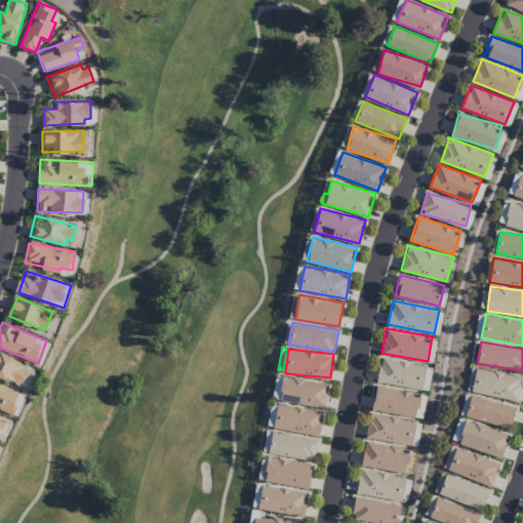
[(0,353),(0,374),(21,384),(29,365),(0,353)]
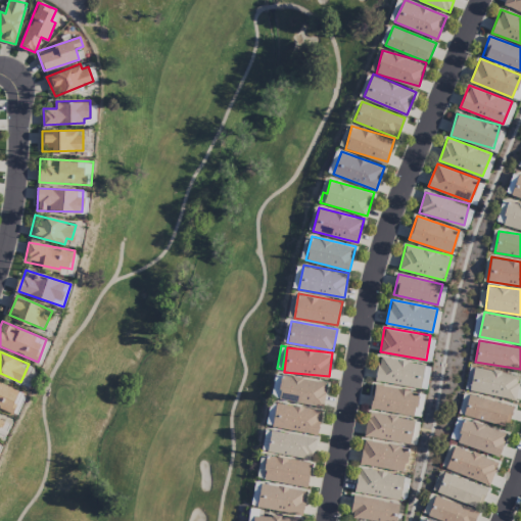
[(424,362),(379,357),(376,380),(422,385),(424,362)]
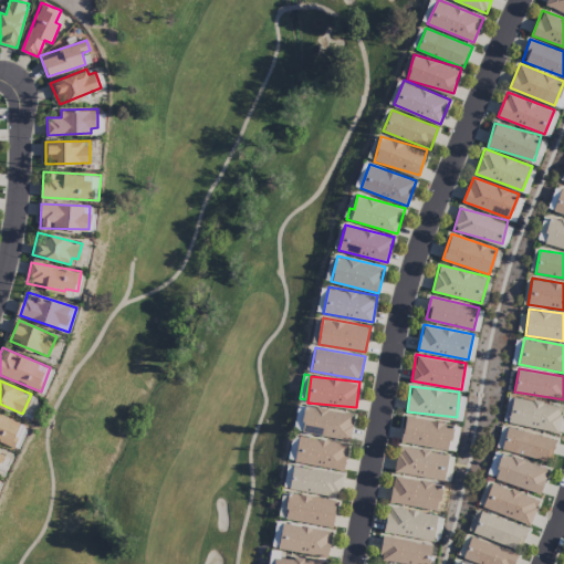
[(31,396),(22,415),(32,418),(40,400),(31,396)]
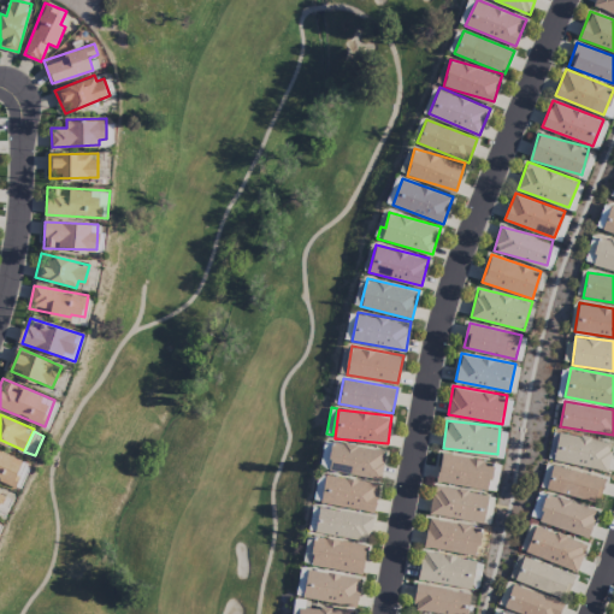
[(608,471),(613,447),(613,441),(560,431),(555,460),(608,471)]
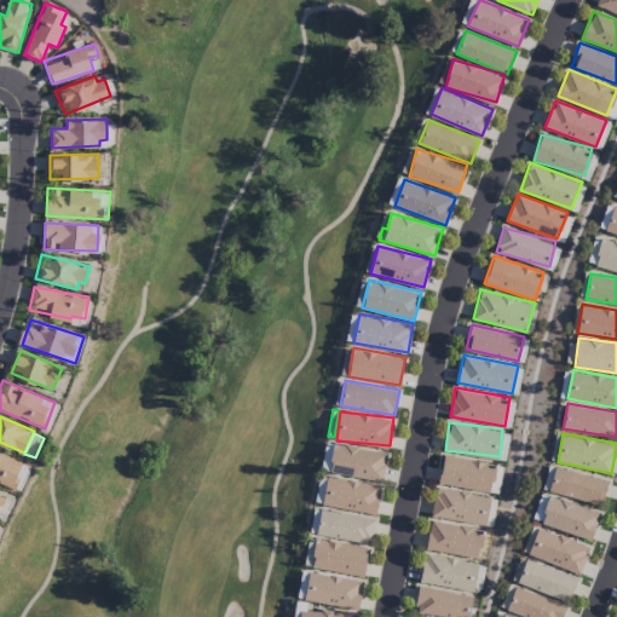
[(384,480),(388,451),(335,442),(330,472),(384,480)]
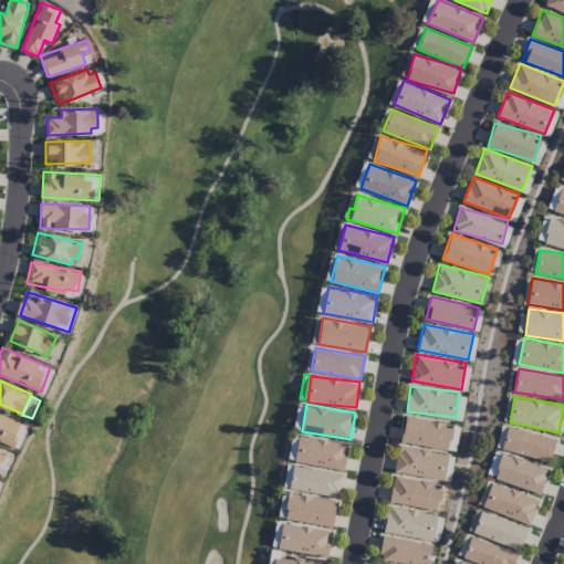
[(24,424),(0,413),(0,439),(14,447),(24,424)]
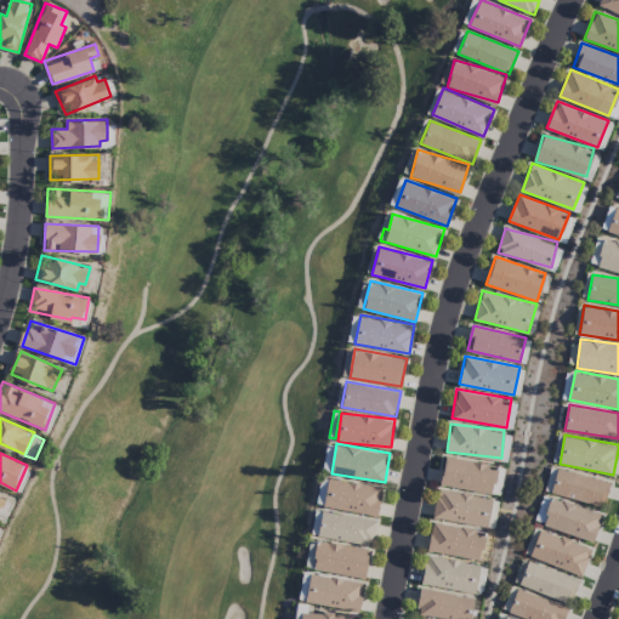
[(498,465),(446,454),(441,483),(493,494),(498,465)]
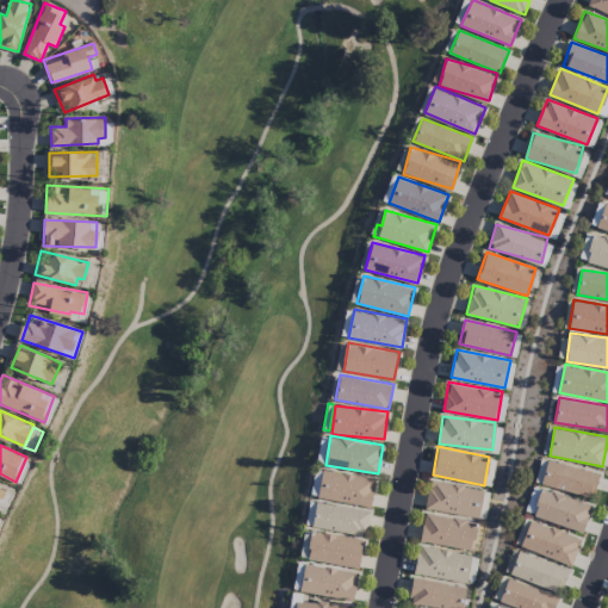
[(543,485),(595,496),(600,471),(547,460),(543,485)]
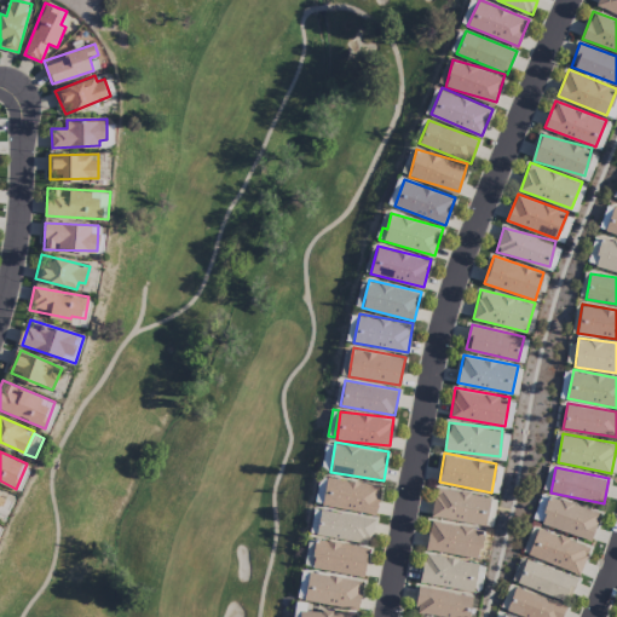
[(378,512),(381,484),(328,477),(324,505),(378,512)]
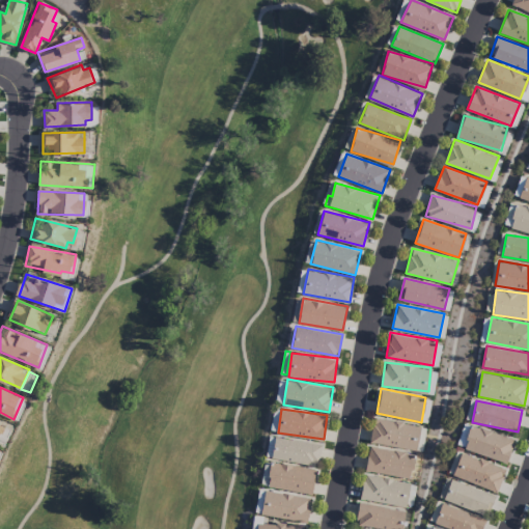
[(370,441),(417,450),(421,425),(376,416),(370,441)]
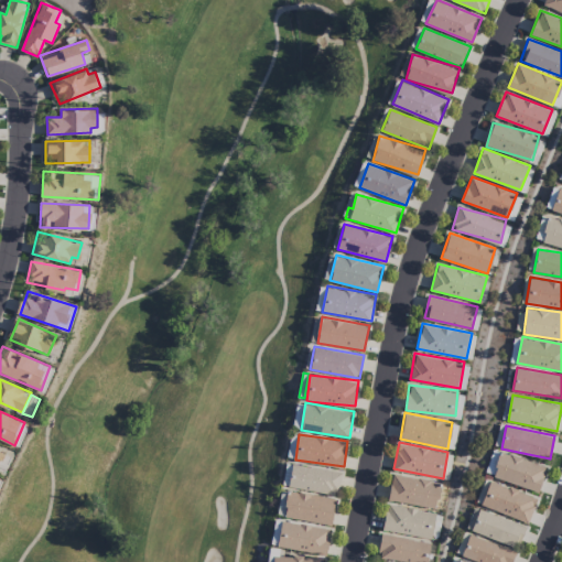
[(494,474),(499,451),(493,450),(487,472),(494,474)]
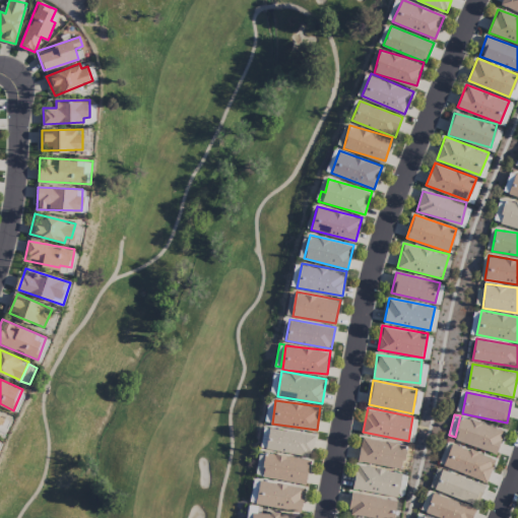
[(505,429),(462,416),(455,440),(498,453),(505,429)]
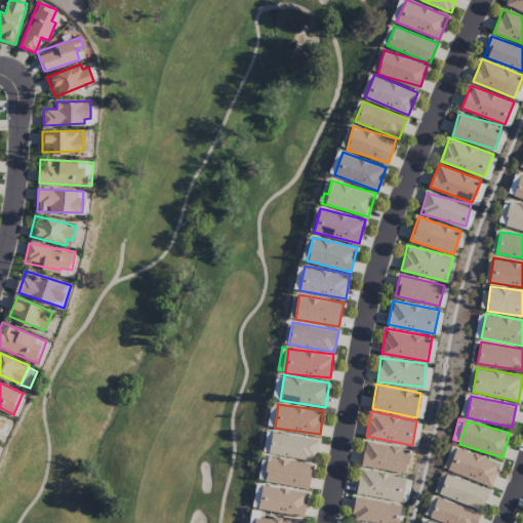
[(319,438),(268,431),(266,452),(316,459),(319,438)]
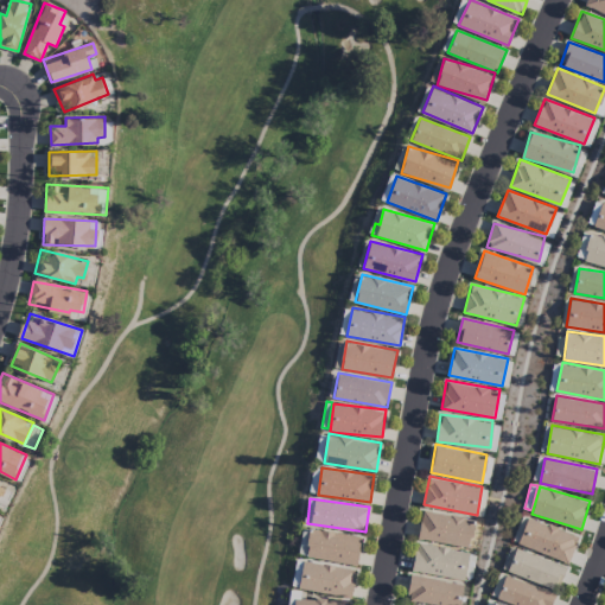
[(419,537),(471,546),(475,517),(422,509),(419,537)]
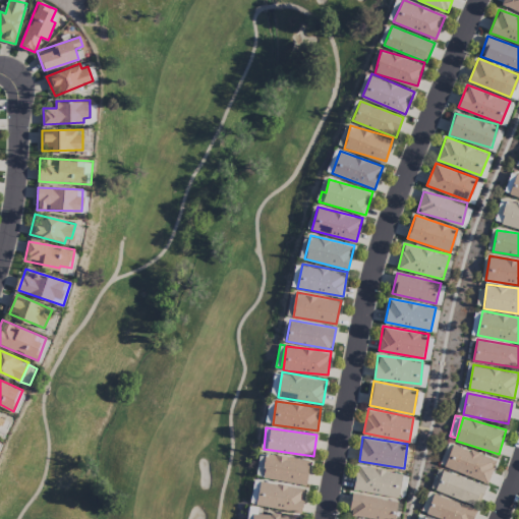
[(497,459),(453,443),(445,466),(488,482),(497,459)]
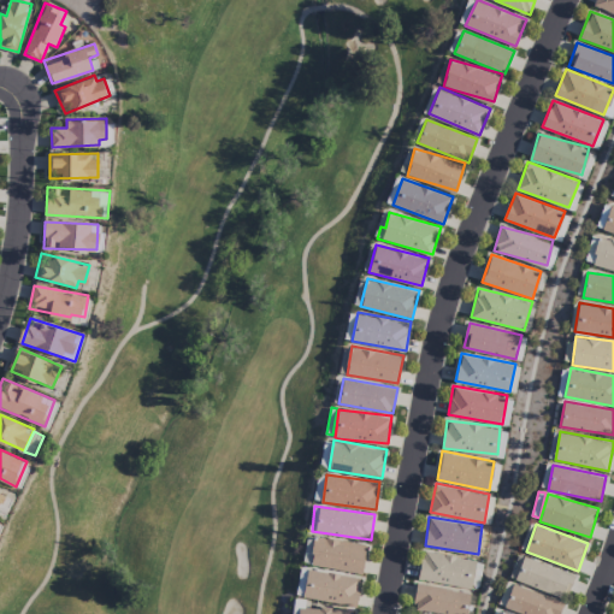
[(367,543),(314,537),(311,565),(364,571),(367,543)]
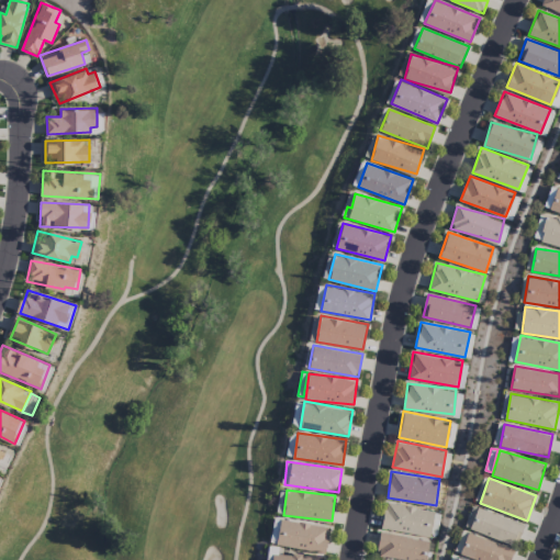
[(430,536),(435,510),(387,502),(382,527),(430,536)]
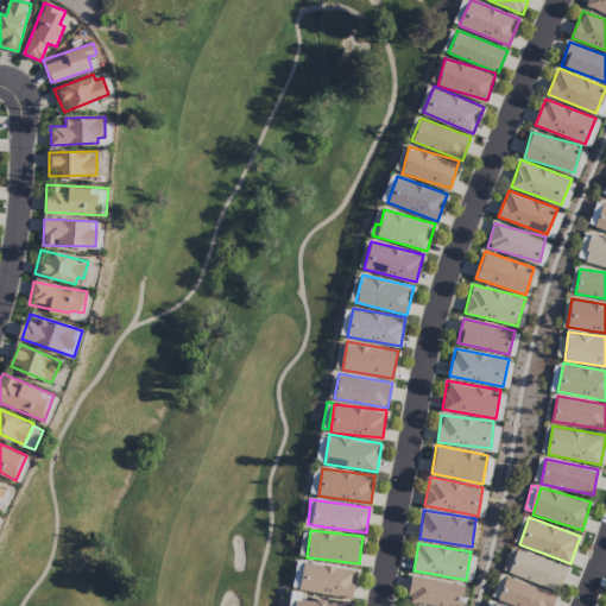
[(568,568),(513,545),(504,568),(559,591),(568,568)]
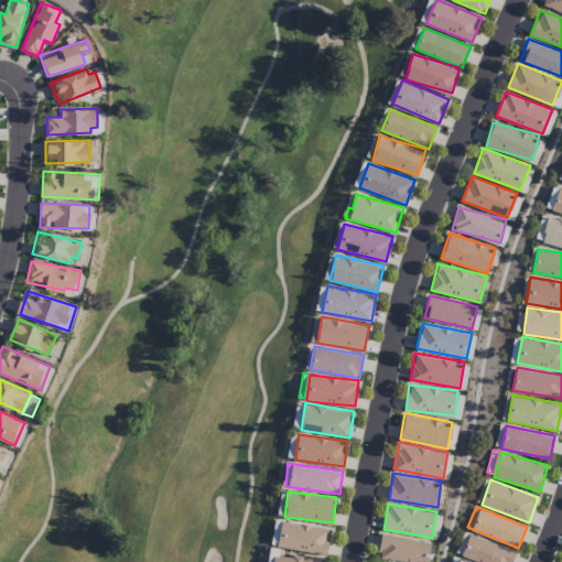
[(272,544),(279,544),(281,520),(274,519),(272,544)]
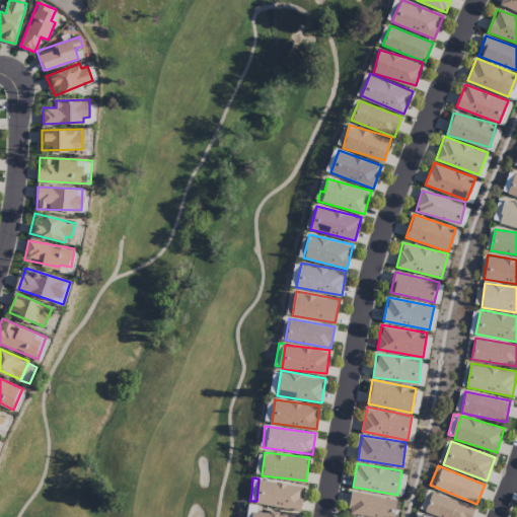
[(300,510),(305,486),(261,477),(256,502),(300,510)]
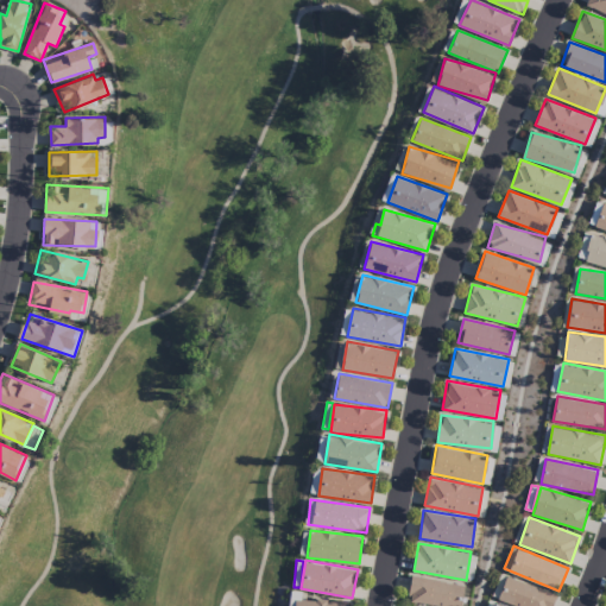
[(409,601),(447,605),(461,605),(465,582),(412,575),(409,601)]
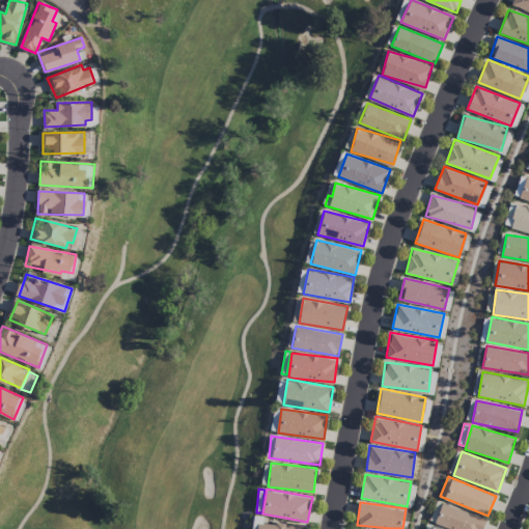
[(481,528),(486,518),(442,502),(435,523),(452,528),(481,528)]
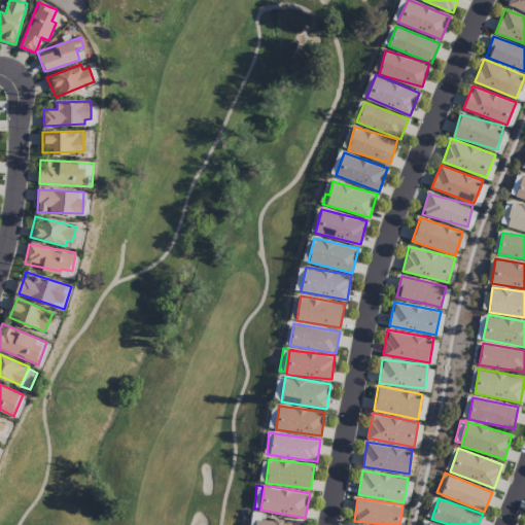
[(261,512),(251,511),(250,524),(254,524),(255,519),(261,519),(261,512)]
